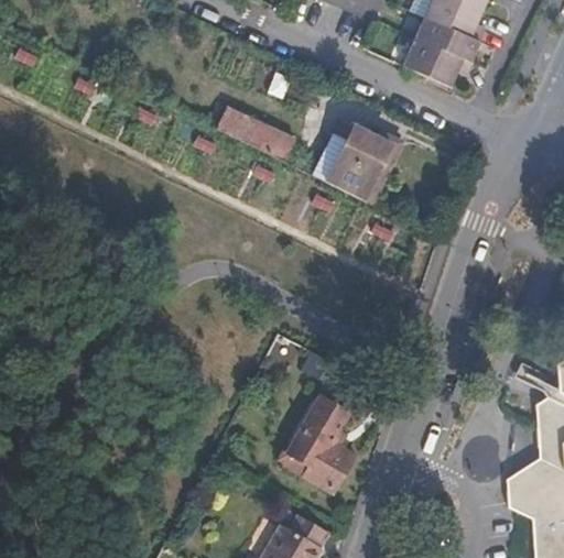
[(358,14),(365,0),(346,0),(343,8),(358,14)]
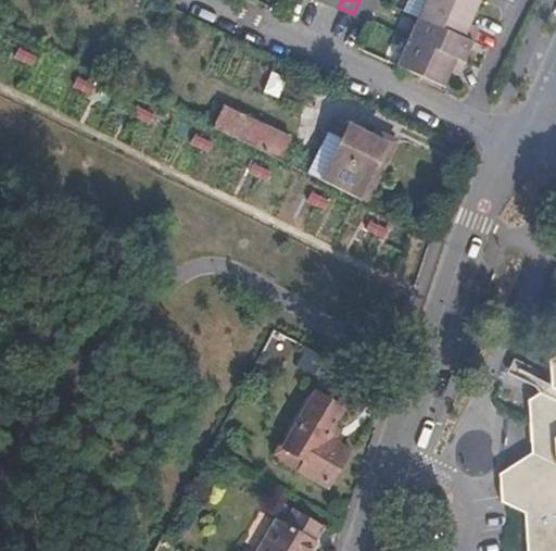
[(477,5),(465,0),(425,0),(418,15),(474,41),(480,26),(469,22),(477,5)]
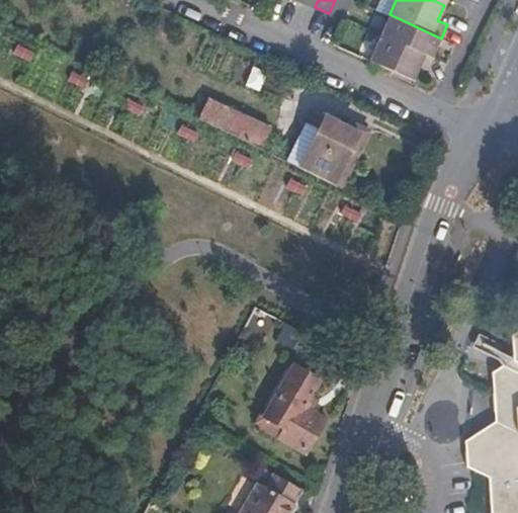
[(381,32),(434,56),(441,38),(390,14),(381,32)]
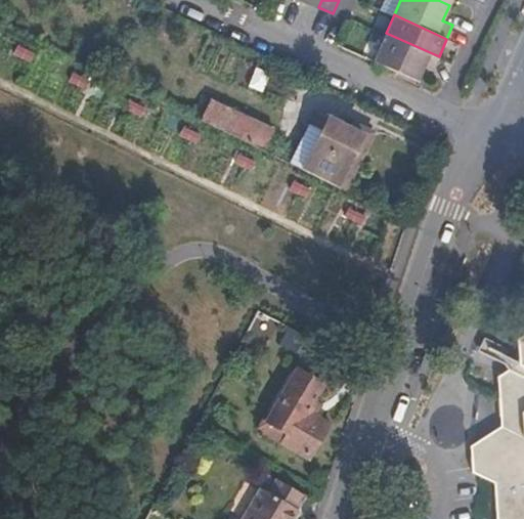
[(386,33),(374,59),(419,80),(426,65),(434,68),(439,56),(386,33)]
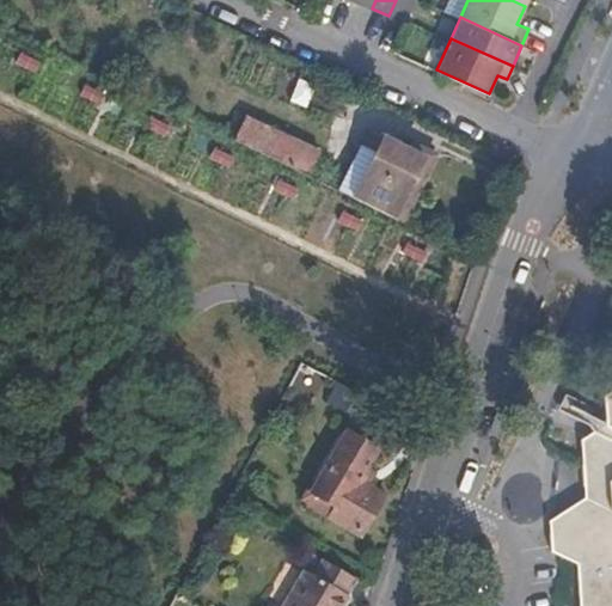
[(246,114),(233,138),(308,172),(319,150),(246,114)]
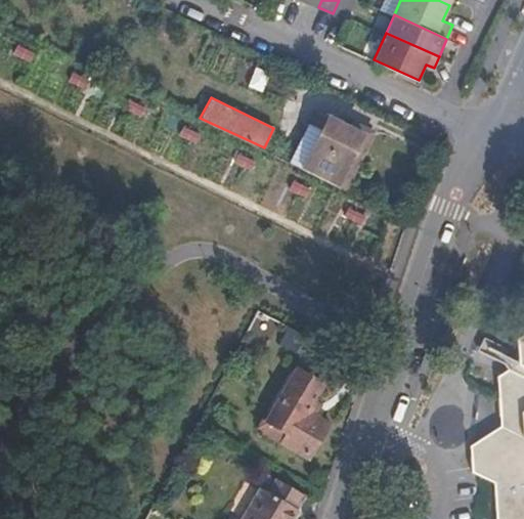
[(347,116),(319,101),(308,126),(306,156),(347,176),(370,127),(347,116)]
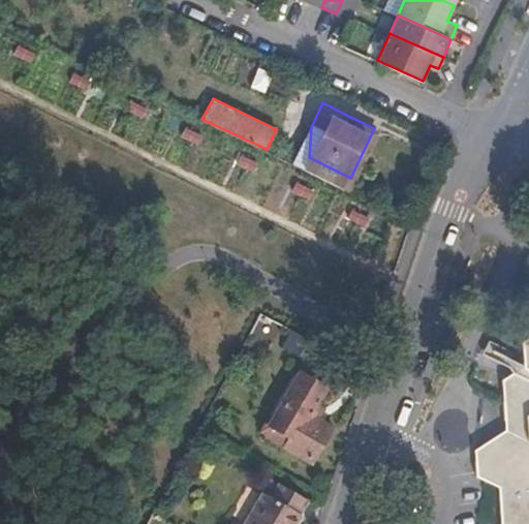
[(350,178),(309,157),(311,127),(294,162),(346,188),(350,178)]
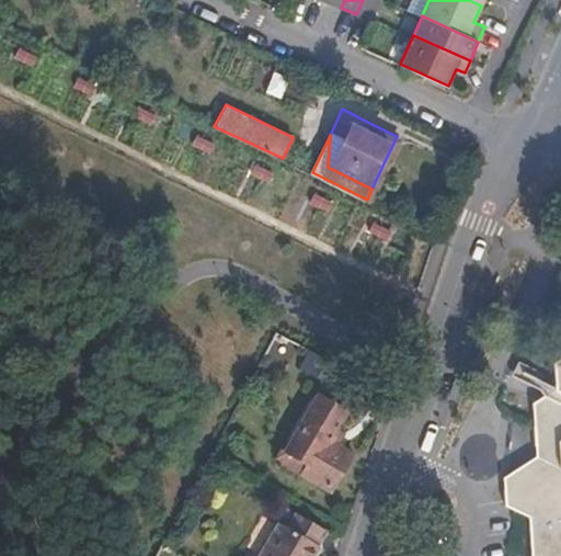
[(560,555),(560,327),(549,337),(552,364),(529,379),(533,404),(510,421),(512,473),(492,475),(495,505),(522,515),(526,555),(560,555)]
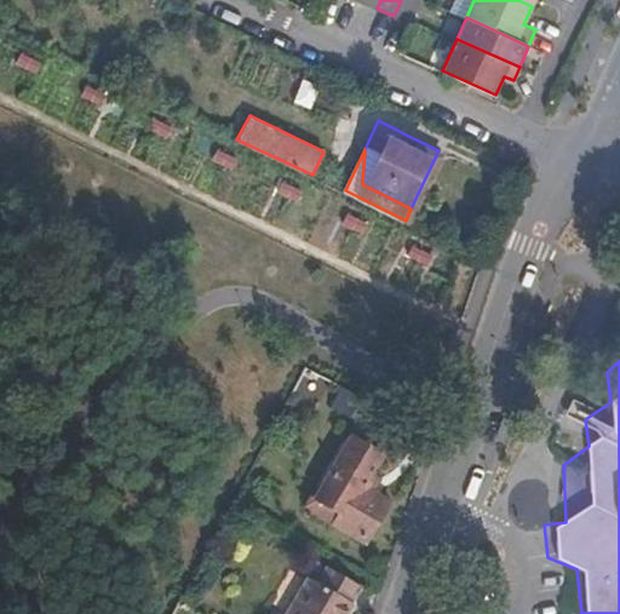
[(367,422),(377,403),(349,389),(340,407),(367,422)]
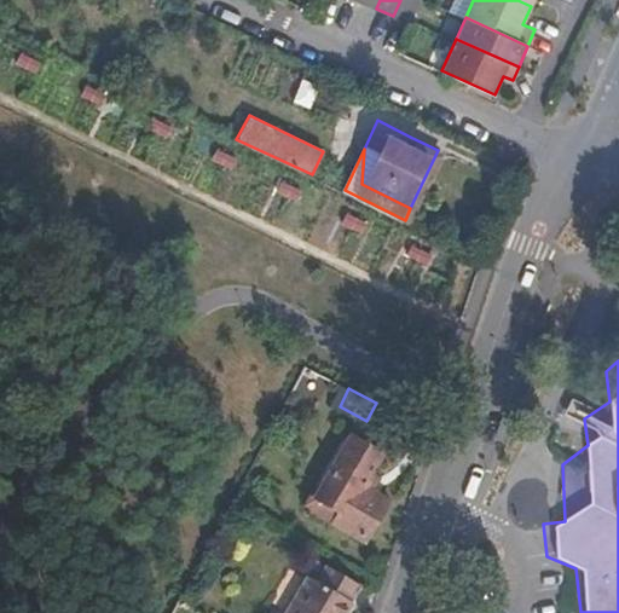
[(357,427),(310,507),(365,541),(388,501),(377,495),(380,490),(372,486),(374,484),(368,481),(377,466),(374,463),(386,444),(357,427)]
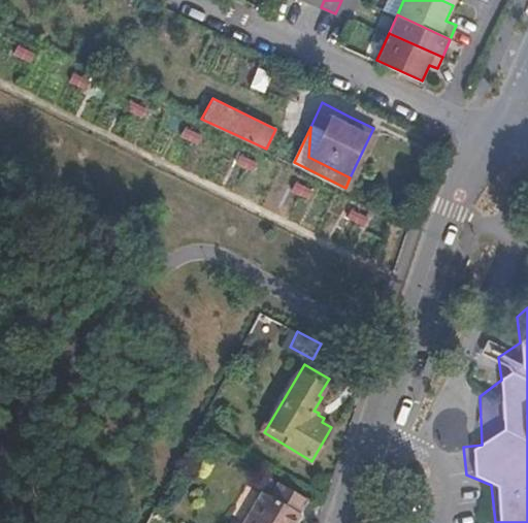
[(292,522),(298,515),(291,511),(300,498),(275,482),(267,495),(259,489),(237,522),(292,522)]
